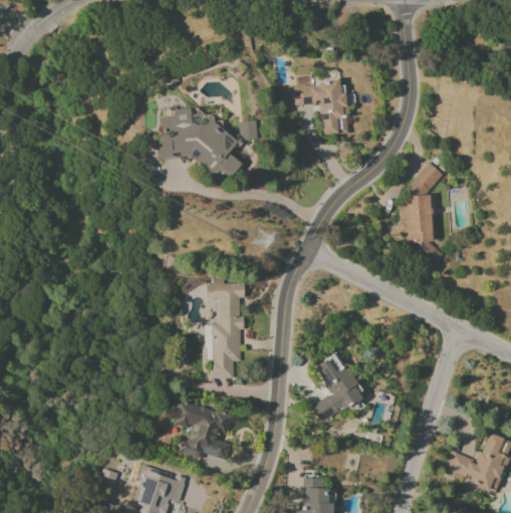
[(324,135),(322,113),(320,113),(318,103),(296,105),(294,86),(318,83),(319,81),(329,80),(329,79),(340,78),(341,92),(346,92),(346,101),(349,100),(350,115),(348,116),(348,133),(324,135)]
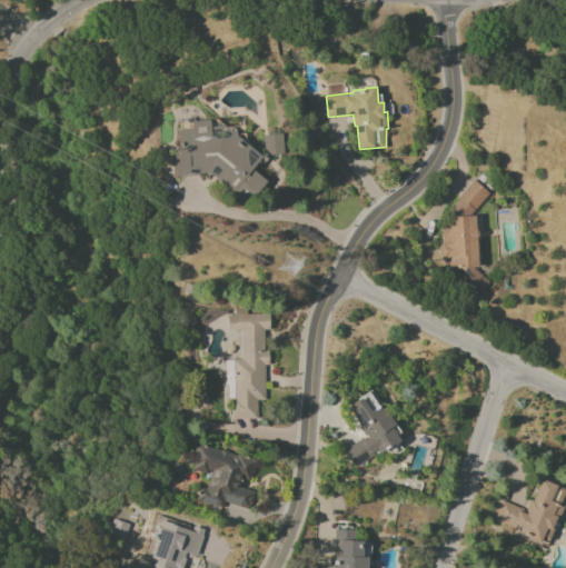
[(191,120),(218,118),(262,156),(254,168),(269,180),(250,201),(211,172),(175,176),(172,148),(180,147),(179,129),(192,128),(191,120)]
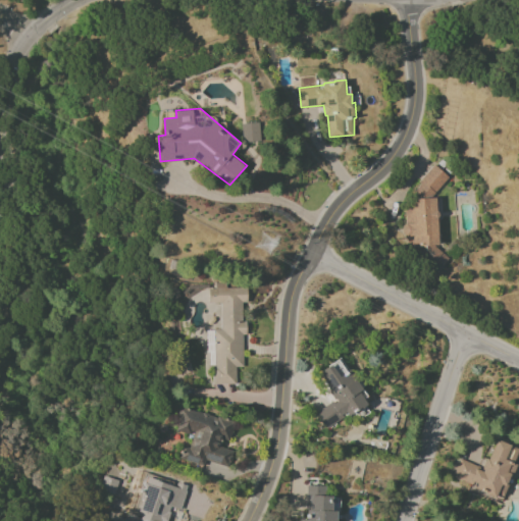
[(434,164),(419,180),(422,183),(415,191),(416,198),(406,199),(407,222),(404,227),(404,232),(408,236),(408,245),(419,245),(420,254),(438,270),(450,257),(439,248),(437,219),(442,216),(442,211),(437,209),(436,197),(431,197),(450,176),(434,164)]
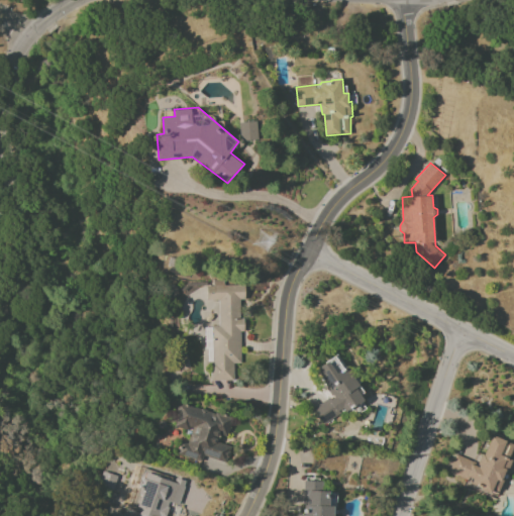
[(213,380),(237,380),(237,364),(241,364),(241,330),(246,330),(245,317),(241,317),(241,299),(246,299),(246,284),(224,285),(224,282),(208,283),(208,300),(220,299),(220,325),(213,325),(213,380)]
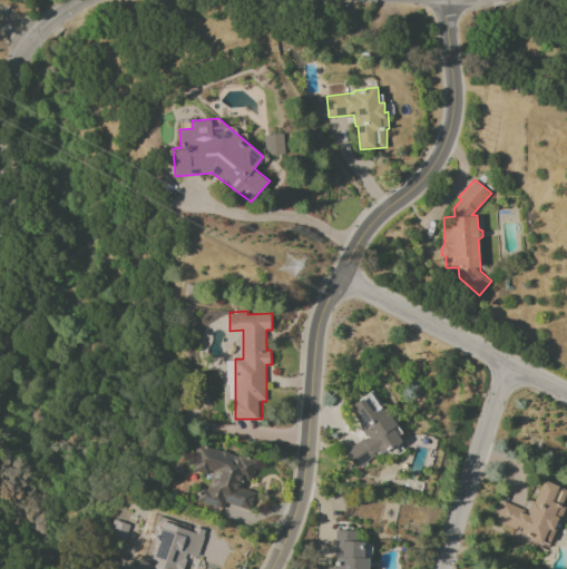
[(358,467),(404,439),(375,390),(349,405),(368,437),(346,449),(358,467)]
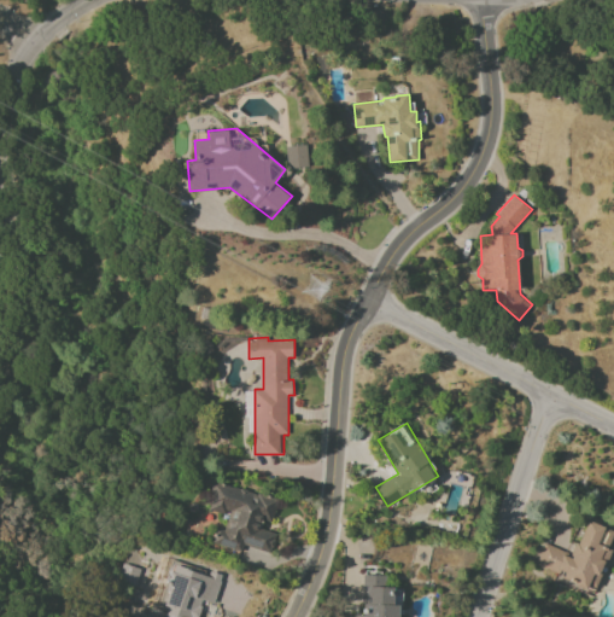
[(278,499),(211,479),(204,506),(231,514),(226,529),(220,528),(215,543),(244,552),(246,543),(273,552),(278,534),(268,530),(278,499)]
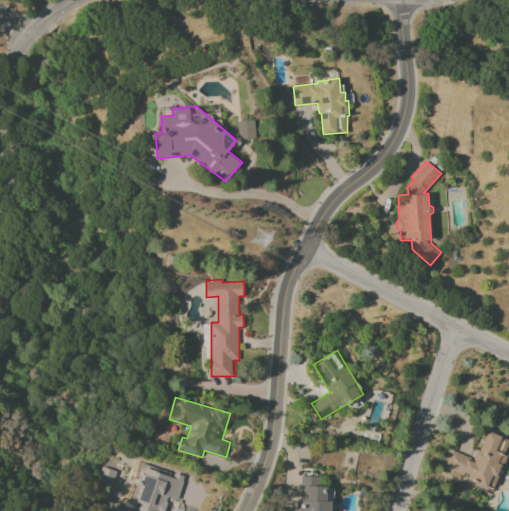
[(452,450),(445,470),(496,488),(507,454),(505,453),(508,444),(508,437),(486,430),(477,458),(452,450)]
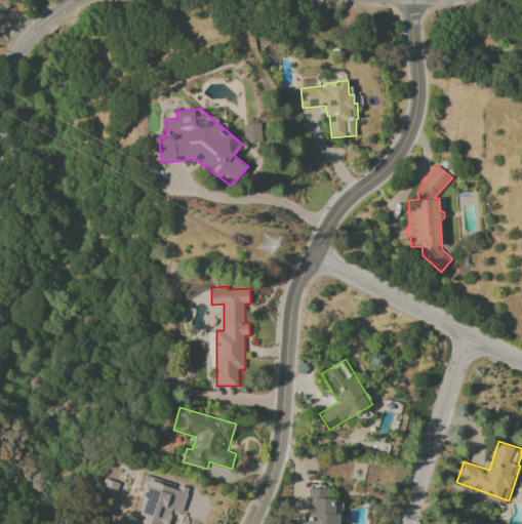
[(116,495),(120,482),(106,478),(102,492),(116,495)]
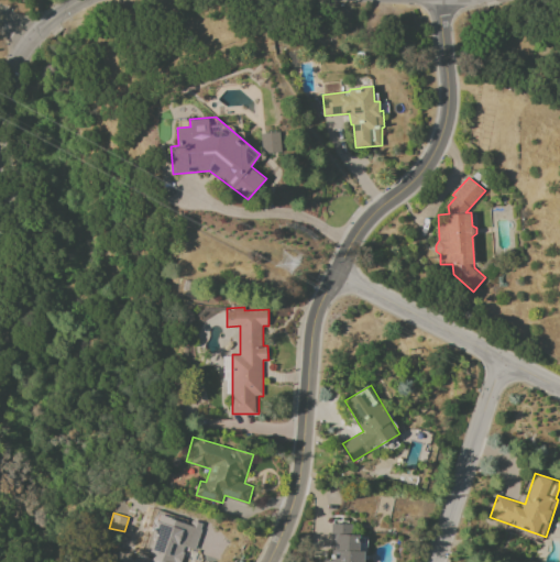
[(204,522),(193,520),(193,524),(158,515),(149,557),(169,561),(182,561),(186,547),(197,549),(204,522)]
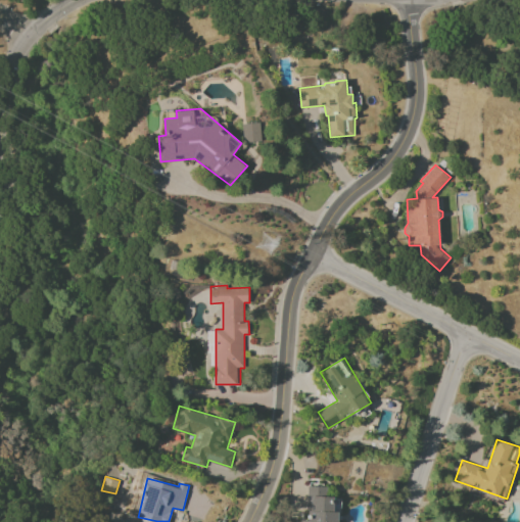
[(337,521),(337,511),(333,512),(333,496),(328,496),(328,485),(309,485),(310,521),(304,521),(303,521),(337,521)]
